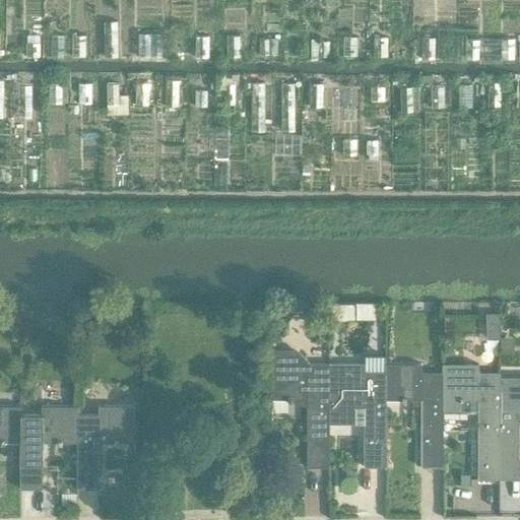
[(375,305),(330,305),(331,321),(355,321),(355,319),(375,319),(375,305)]
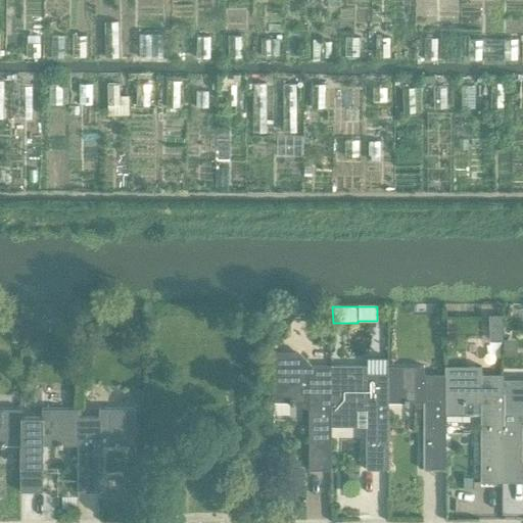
[(502,328),(489,328),(489,340),(503,340),(502,328)]
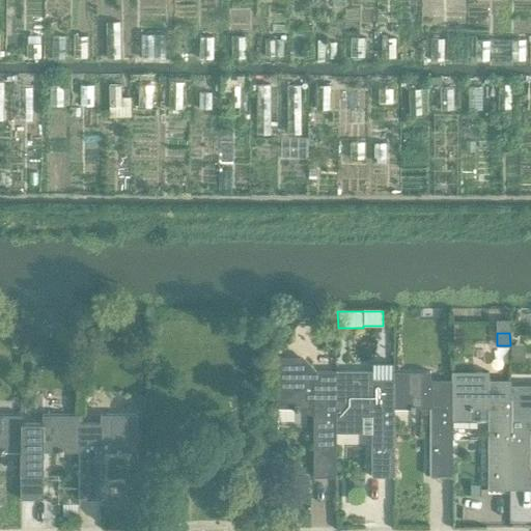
[(37,335),(24,335),(24,346),(37,346),(37,335)]
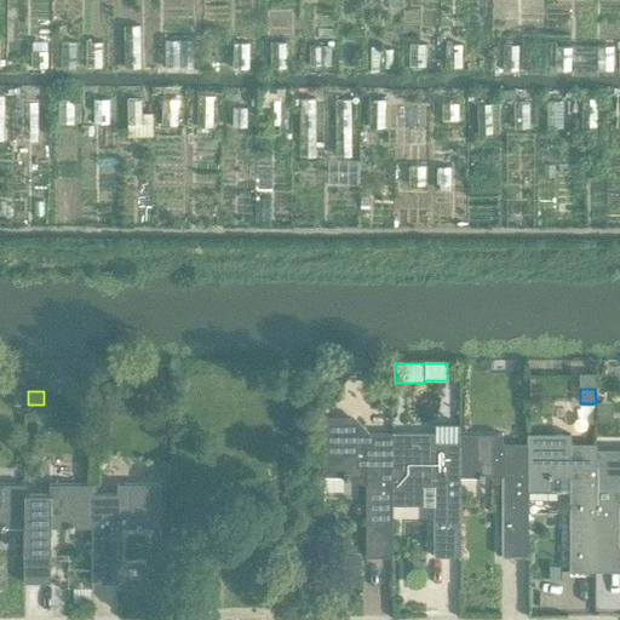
[(606,411),(597,411),(598,422),(610,422),(610,415),(606,411)]
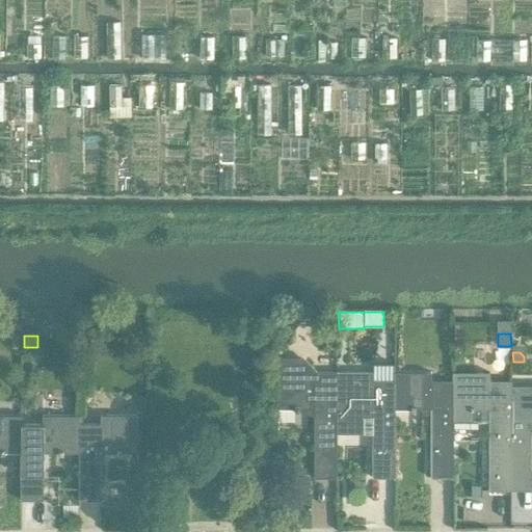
[(277,357),(277,409),(298,409),(313,418),(314,441),(314,477),(337,477),(337,433),(337,371),(315,371),(303,357),(277,357)]
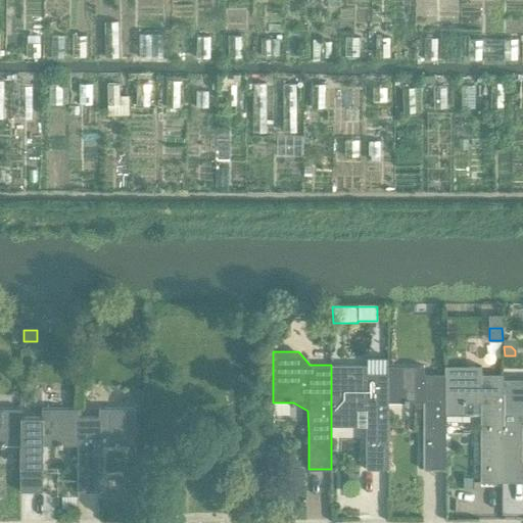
[(331,365),(331,426),(359,426),(359,408),(366,408),(366,469),(388,470),(389,400),(389,374),(367,373),(367,365),(331,365)]
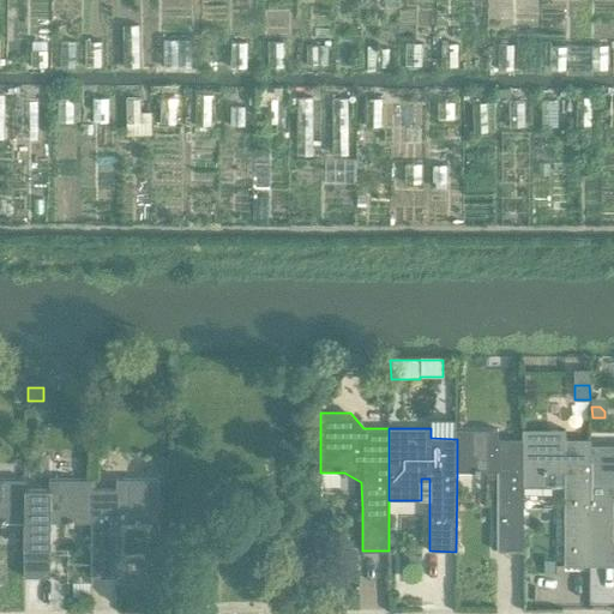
[(524,486),(524,439),(499,438),(499,429),(457,428),(457,439),(457,470),(497,471),(497,551),(523,551),(524,486)]
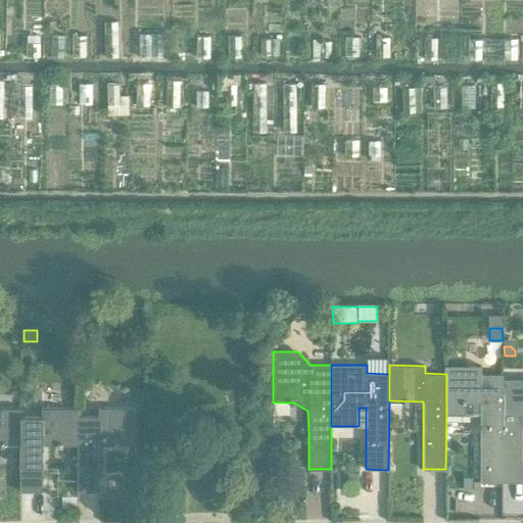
[(503,481),(502,406),(501,374),(483,373),(483,366),(446,365),(446,374),(446,414),(467,414),(467,401),(479,401),(480,481),(503,481)]
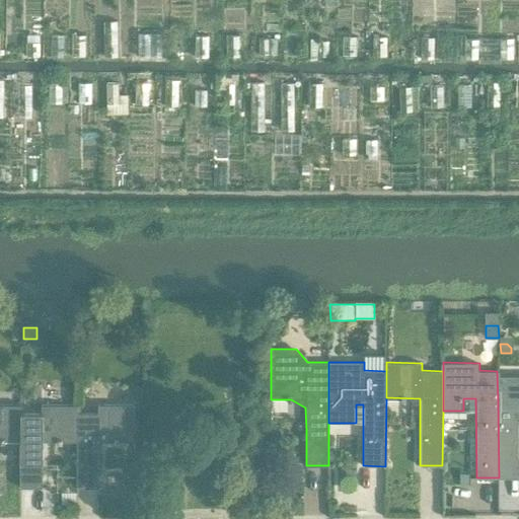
[(498,402),(499,477),(518,477),(518,393),(518,394),(518,402),(498,402)]
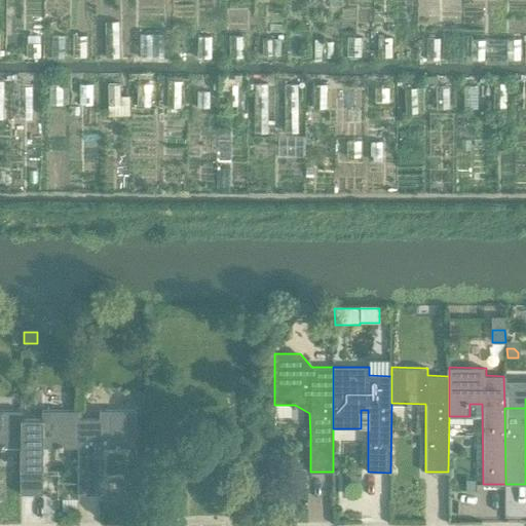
[(0,446),(21,447),(21,417),(21,409),(0,409),(0,446)]
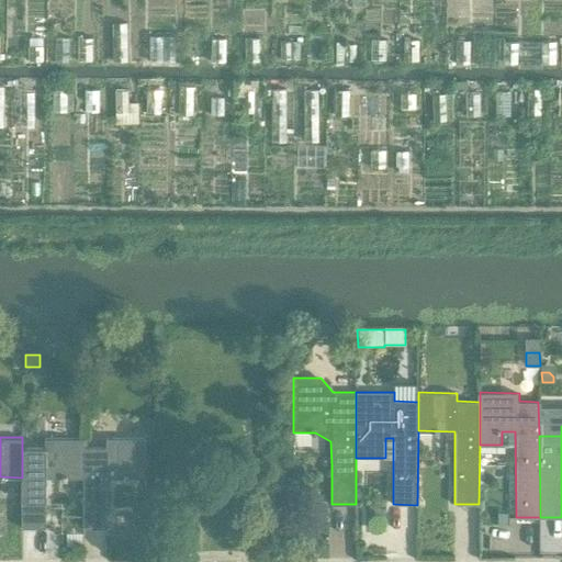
[(22,446),(22,478),(22,528),(46,528),(46,476),(83,476),(83,446),(83,437),(43,437),(43,446),(22,446)]
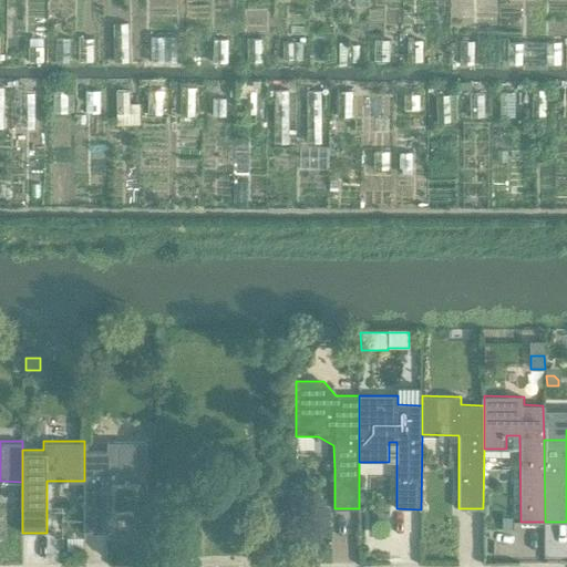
[(84,450),(84,481),(84,533),(109,533),(109,481),(146,481),(147,442),(107,442),(107,450),(84,450)]
